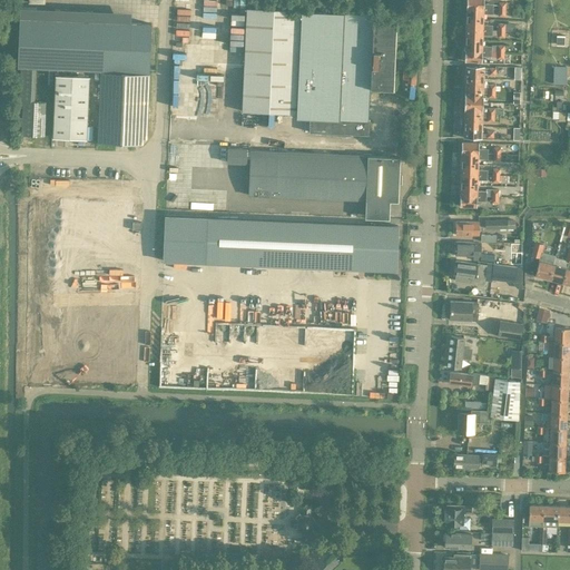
[(247,8),(242,111),(296,114),(297,85),(312,85),(310,131),(369,135),(370,86),(392,87),(395,22),(373,22),(374,13),(247,8)]
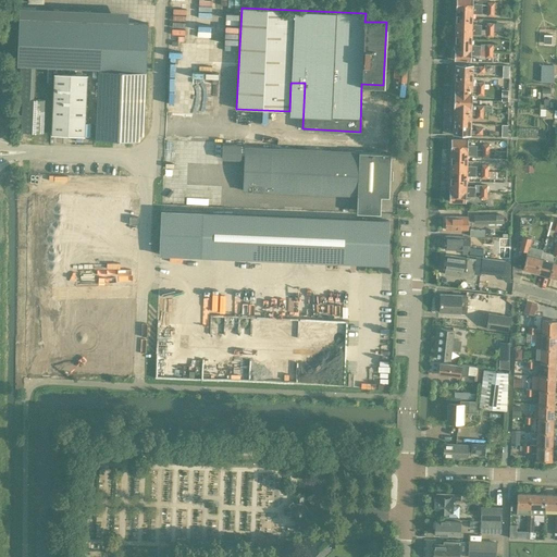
[(455,8),(455,19),(472,19),(472,14),(481,14),(481,9),(455,8)]
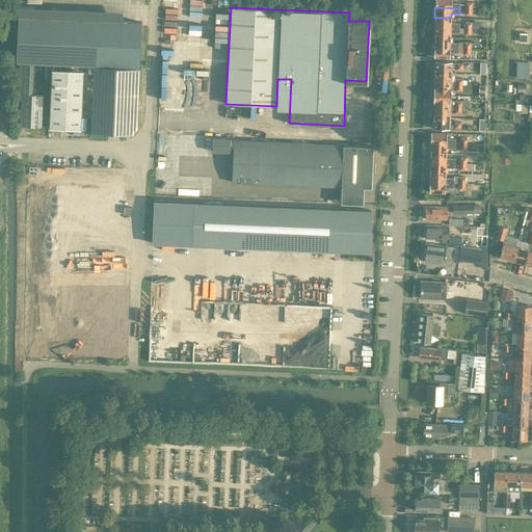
[(17,62),(20,62),(32,63),(94,65),(90,132),(131,134),(137,129),(141,22),(18,17),(17,62)]
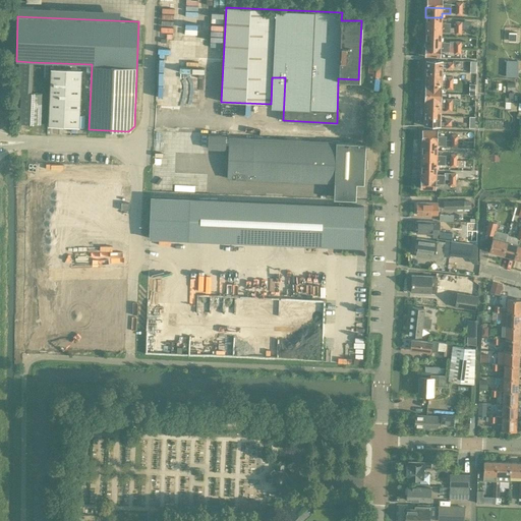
[(425,17),(425,26),(461,29),(462,21),(455,20),(455,27),(449,27),(450,23),(442,22),(442,17),(425,17)]
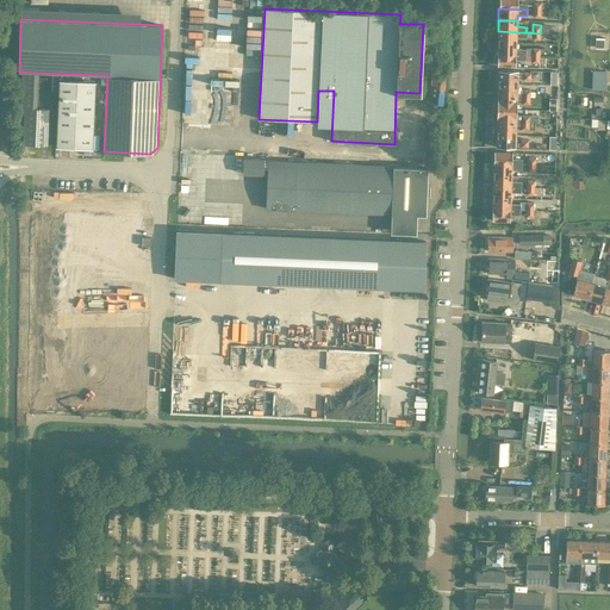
[(498,31),(497,43),(516,43),(516,38),(526,38),(526,37),(533,37),(531,39),(540,41),(540,33),(498,31)]
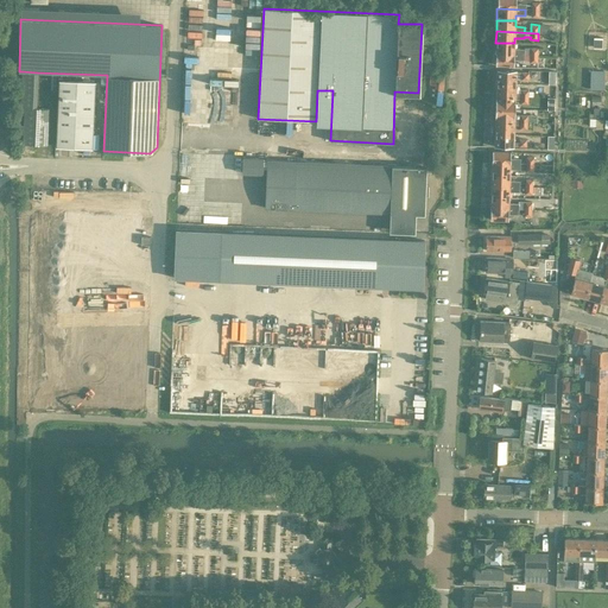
[(495,43),(495,54),(524,55),(525,49),(514,49),(514,43),(495,43)]
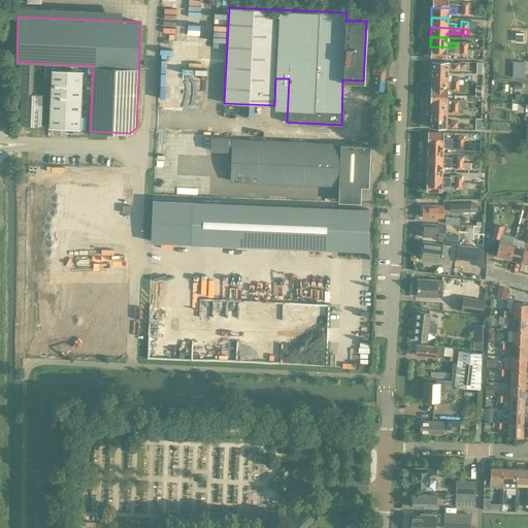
[(430,46),(430,57),(431,57),(431,58),(446,58),(446,57),(447,53),(455,53),(460,53),(460,55),(467,55),(467,48),(460,47),(455,47),(430,46)]
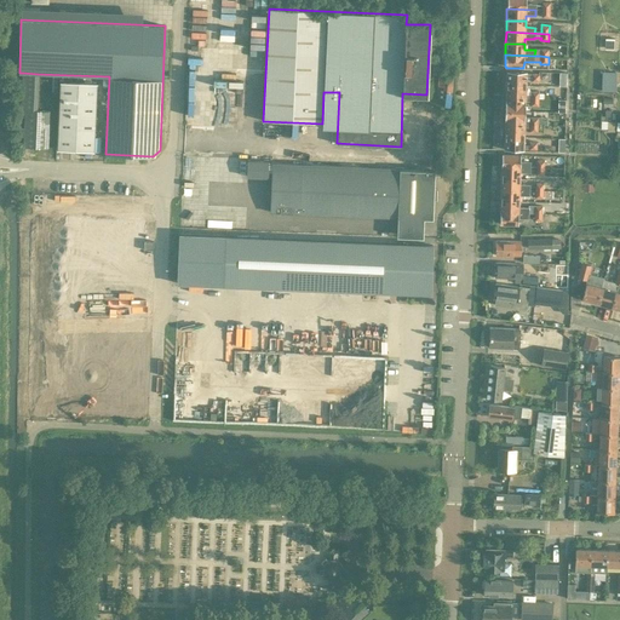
[(506,72),(505,84),(526,85),(526,81),(530,81),(538,81),(539,81),(539,79),(539,74),(526,74),(526,73),(526,70),(506,70),(506,72)]
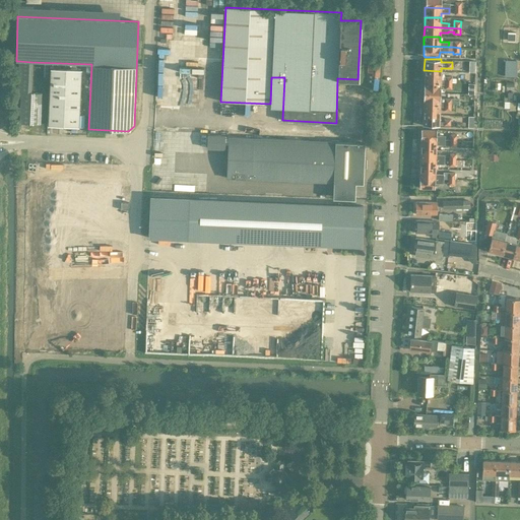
[(505,60),(504,76),(517,77),(517,60),(505,60)]
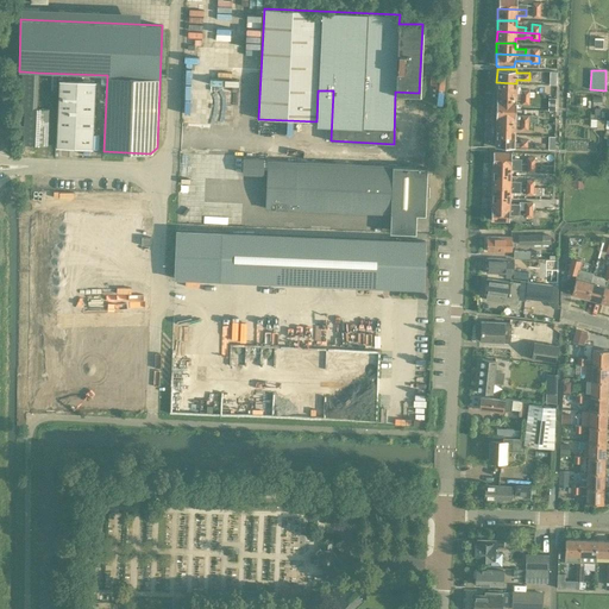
[(95,82),(60,81),(57,148),(92,149),(95,82)]
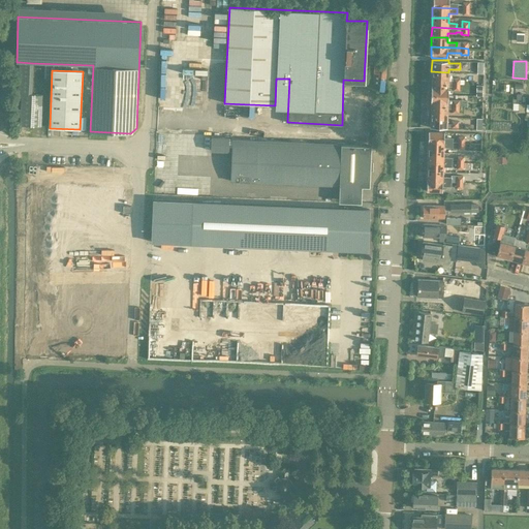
[(431,71),(431,84),(458,84),(460,84),(460,79),(459,79),(454,79),(454,81),(453,81),(447,81),(448,72),(431,71)]
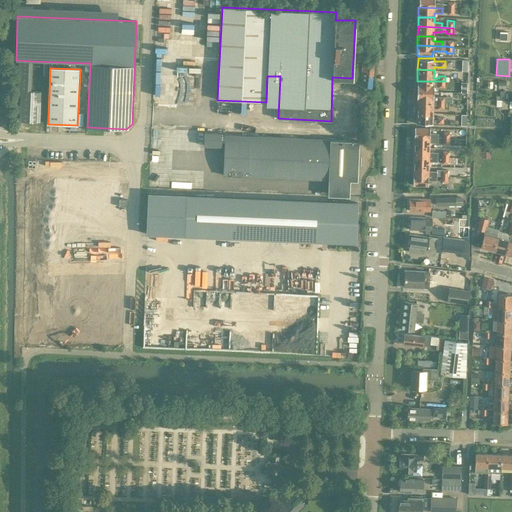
[(417,81),(416,91),(433,91),(433,84),(437,84),(438,84),(438,87),(443,87),(444,87),(445,81),(443,81),(417,81)]
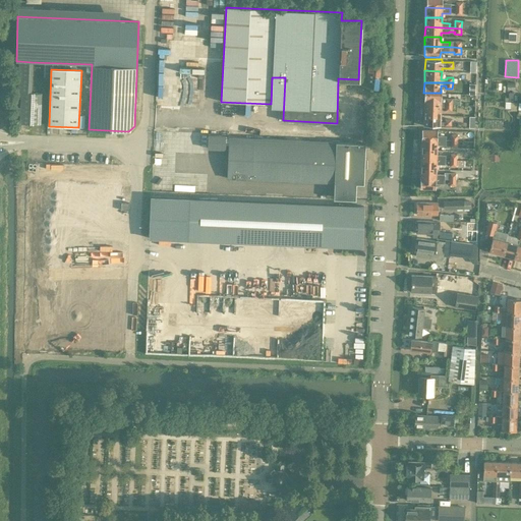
[(42,94),(31,93),(21,93),(19,123),(40,124),(42,94)]
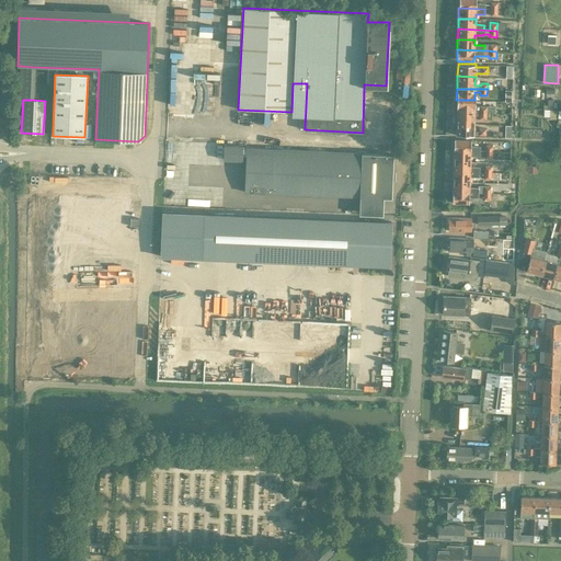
[(456,100),(456,112),(485,112),(485,106),(479,106),(474,106),(474,100),(456,100)]
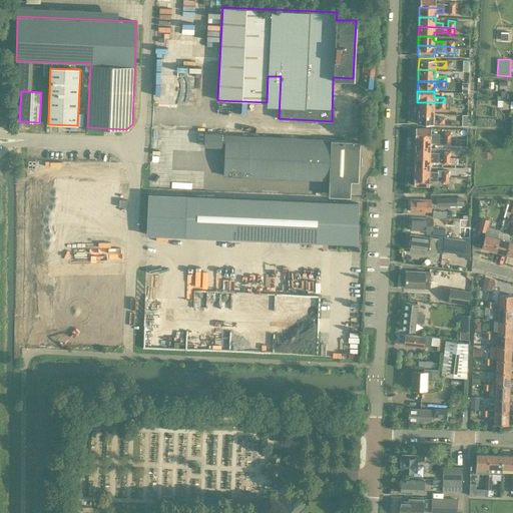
[(417,102),(417,113),(433,113),(433,105),(438,105),(437,108),(443,109),(444,102),(417,102)]
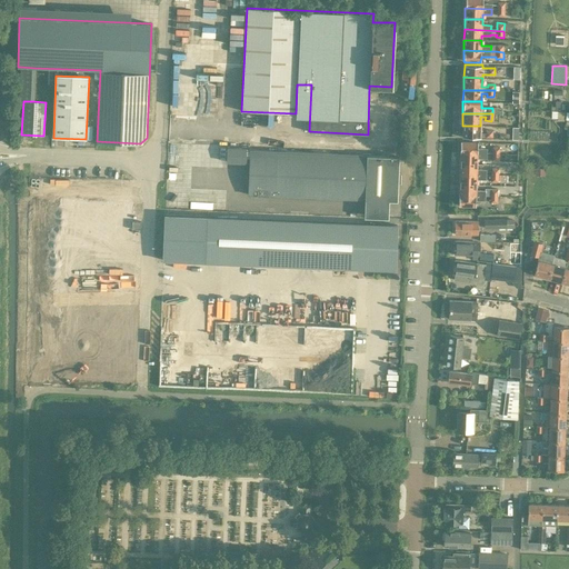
[(462,126),(461,138),(480,139),(480,137),(491,138),(491,130),(485,129),(485,132),(480,132),(480,126),(462,126)]
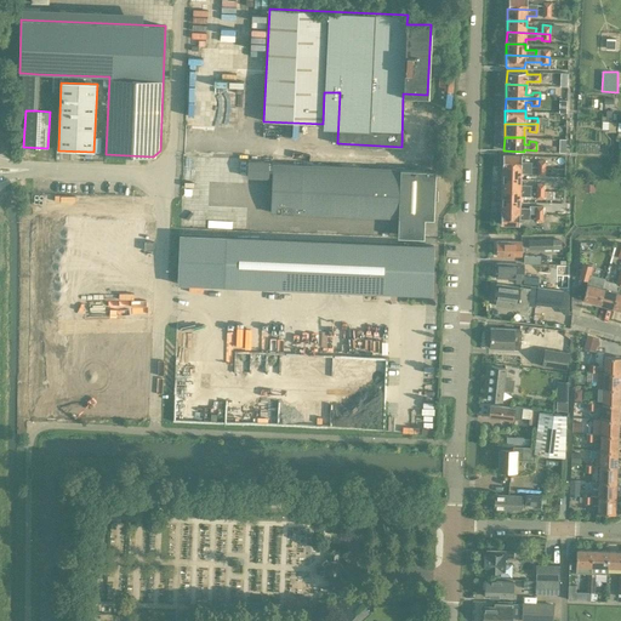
[(502,155),(502,166),(530,167),(536,167),(537,167),(545,167),(546,160),(537,160),(537,163),(531,163),(520,161),(522,155),(502,155)]
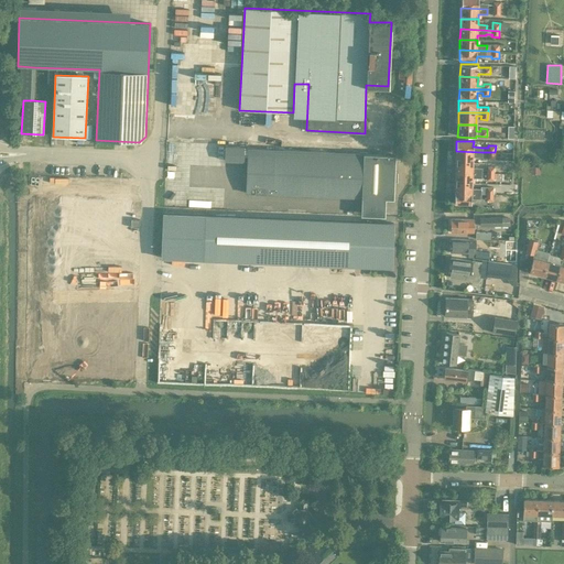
[(226,147),(225,160),(243,161),(243,156),(248,156),(248,149),(243,149),(245,148),(226,147)]
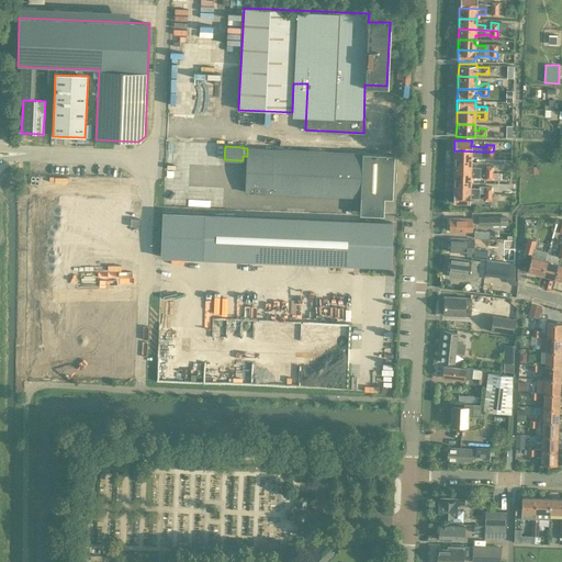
[(247,156),(245,192),(392,199),(392,198),(394,155),(247,148),(247,156)]
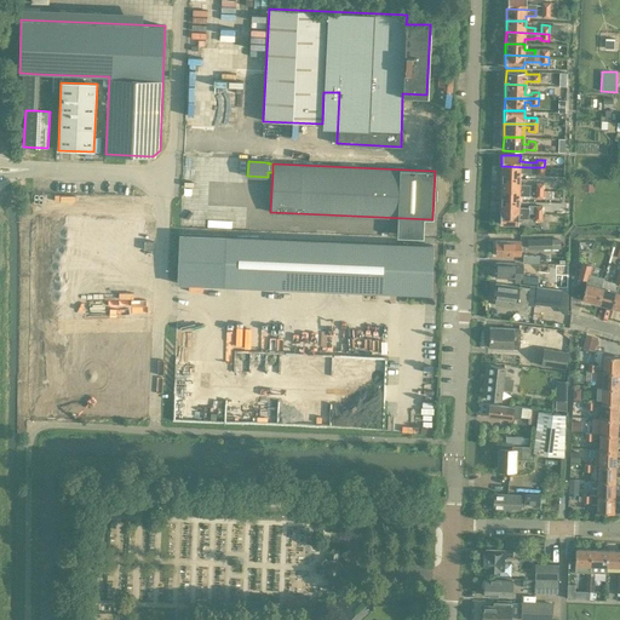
[(501,166),(500,177),(520,179),(520,173),(529,173),(529,167),(501,166)]
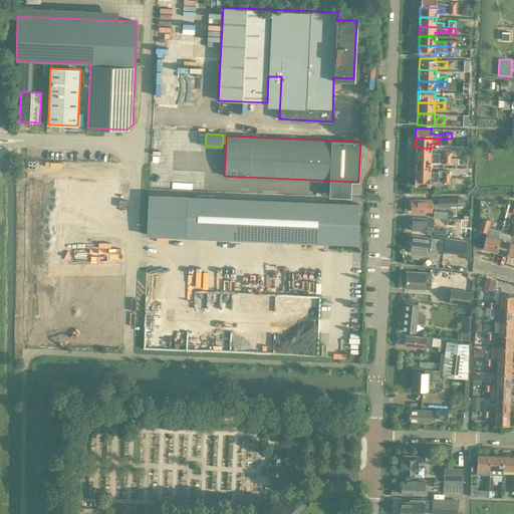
[(415,147),(415,157),(439,158),(439,154),(431,154),(431,149),(415,147)]
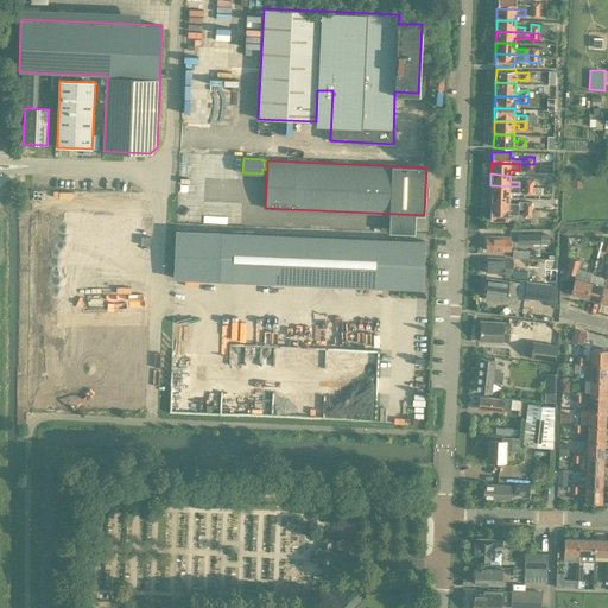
[(491,185),(491,197),(508,197),(508,192),(519,192),(519,187),(491,185)]
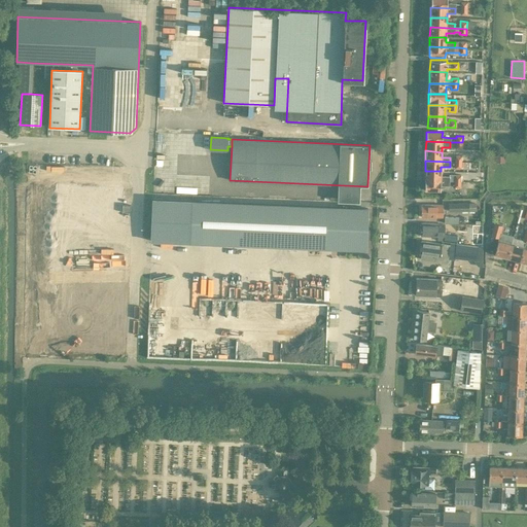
[(425,171),(424,180),(449,181),(449,177),(441,177),(441,171),(425,171)]
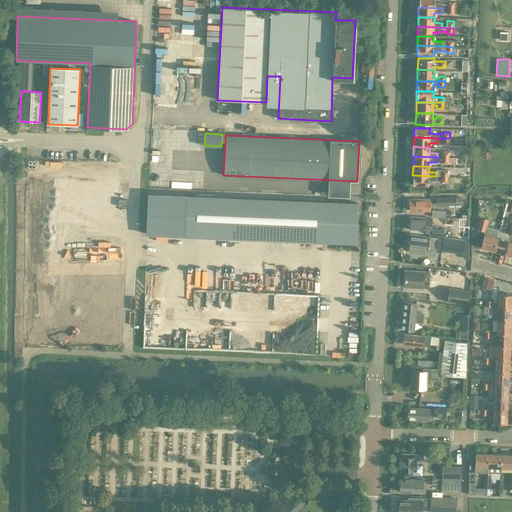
[(412,175),(412,185),(428,186),(428,181),(436,181),(436,176),(412,175)]
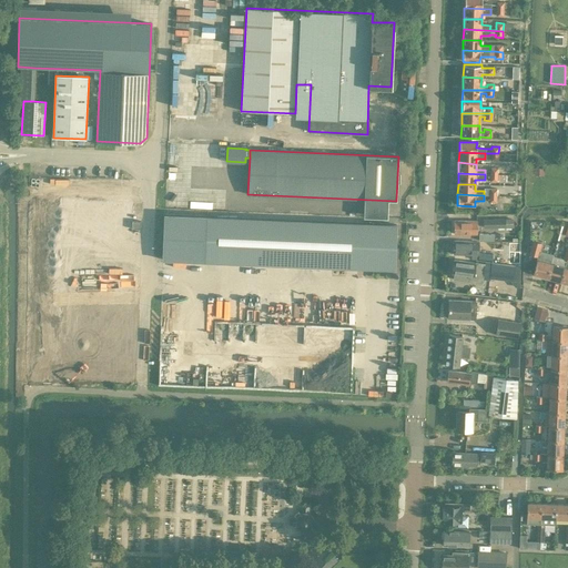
[(165,213),(163,259),(394,267),(395,223),(165,213)]
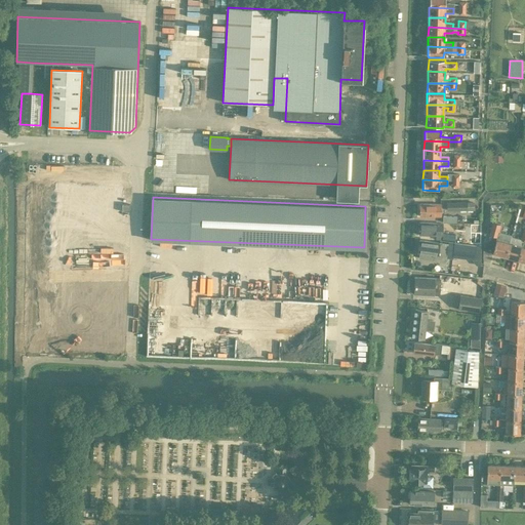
[(474,202),(447,202),(447,210),(474,210),(474,202)]
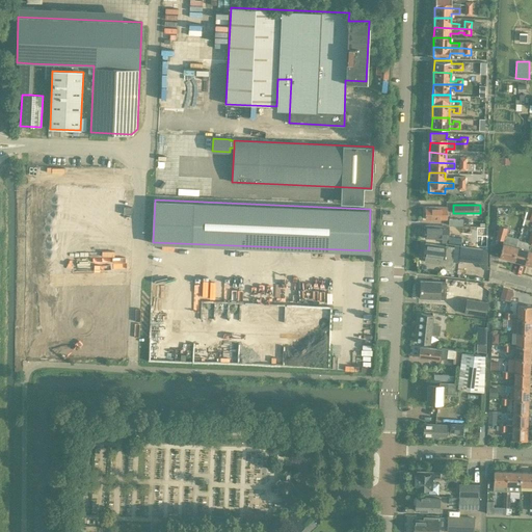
[(447,207),(425,207),(425,219),(447,219),(447,207)]
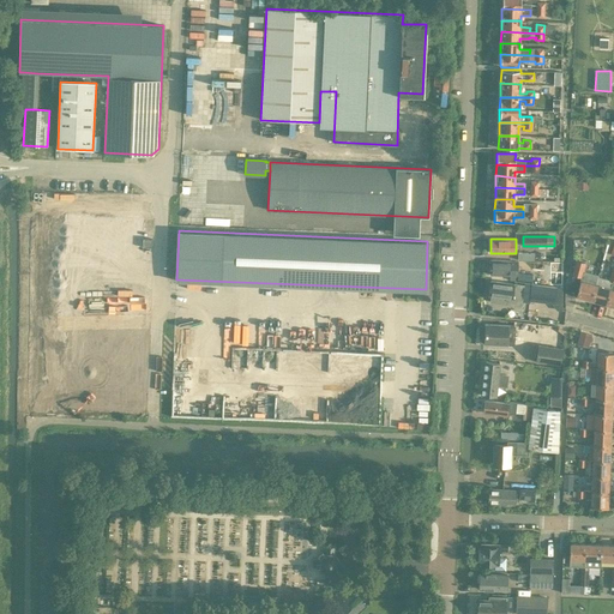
[(509,262),(491,262),(489,276),(516,276),(517,263),(509,263),(509,262)]
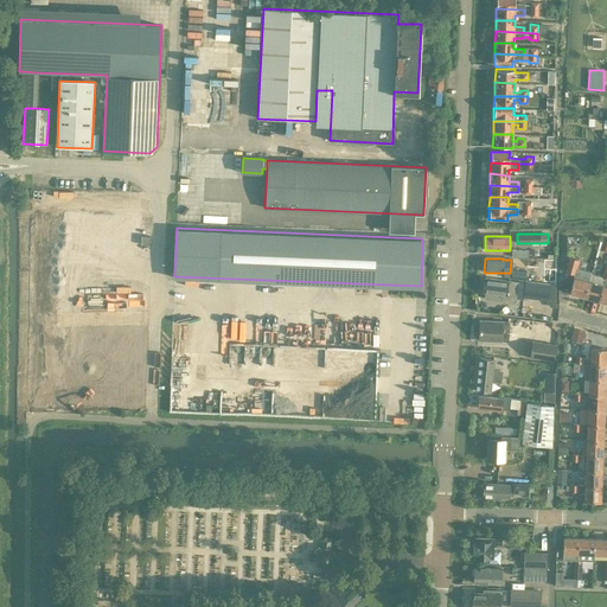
[(553,282),(554,268),(544,268),(544,278),(538,276),(537,281),(553,282)]
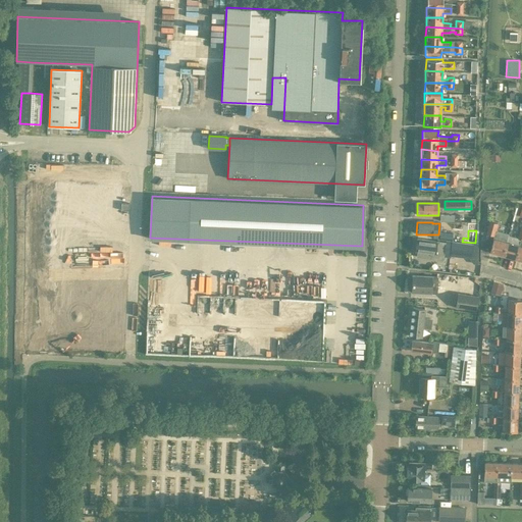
[(496,230),(489,252),(503,255),(506,243),(508,233),(496,230)]
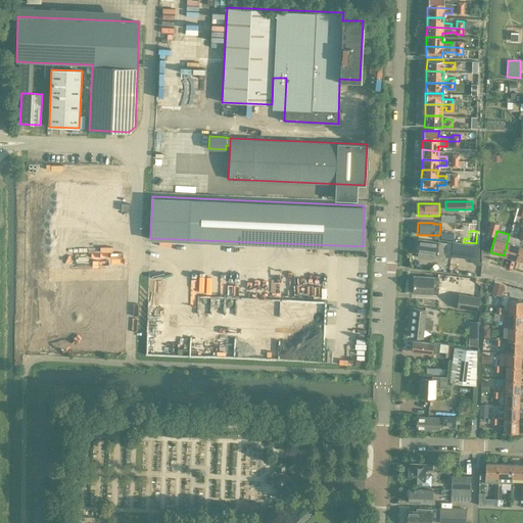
[(418,240),(416,252),(417,252),(418,252),(418,255),(417,257),(444,262),(446,242),(437,241),(437,243),(418,240)]
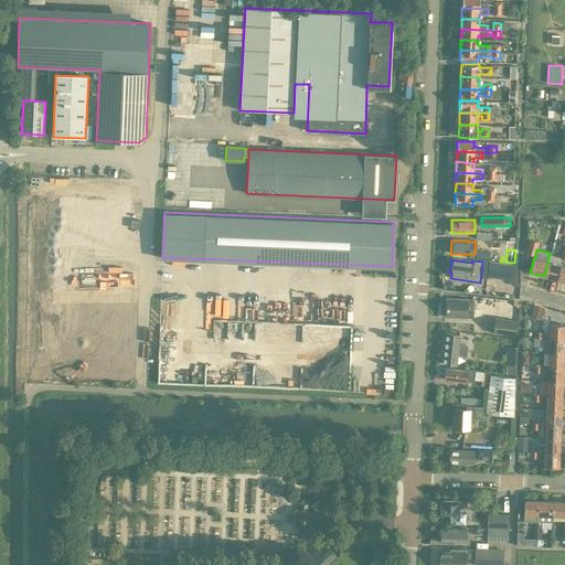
[(489,262),(487,277),(509,279),(509,281),(512,286),(518,286),(518,284),(518,266),(512,265),(512,264),(489,262)]
